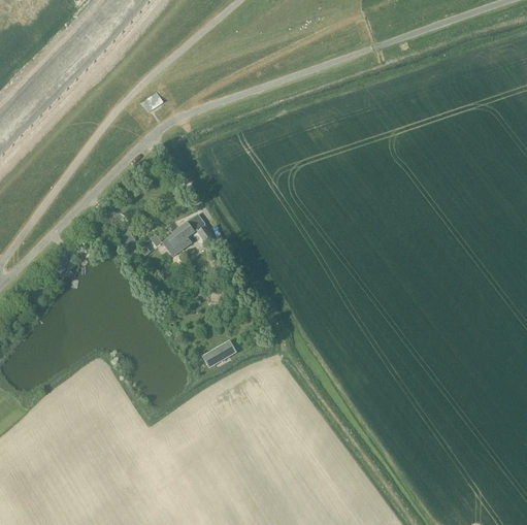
[(157,91),(140,102),(147,113),(165,102),(157,91)]
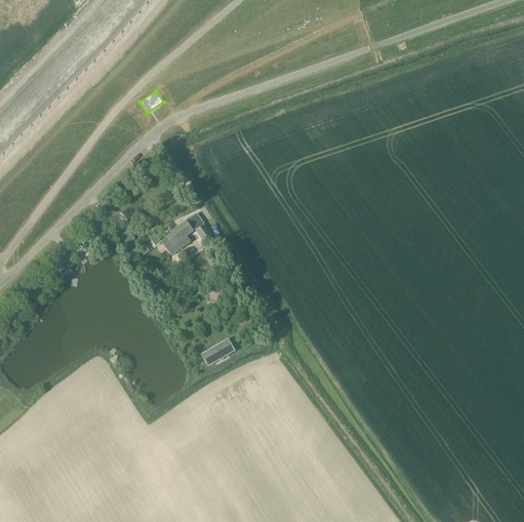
[(172,244),(203,222),(196,211),(185,219),(165,234),(172,244)]
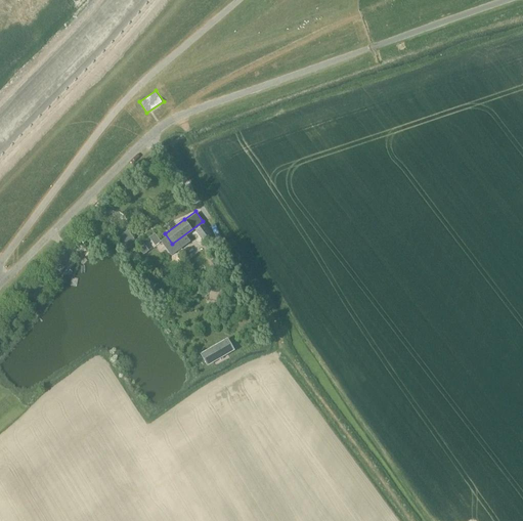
[(203,223),(194,228),(194,229),(202,239),(211,232),(204,222),(203,223)]
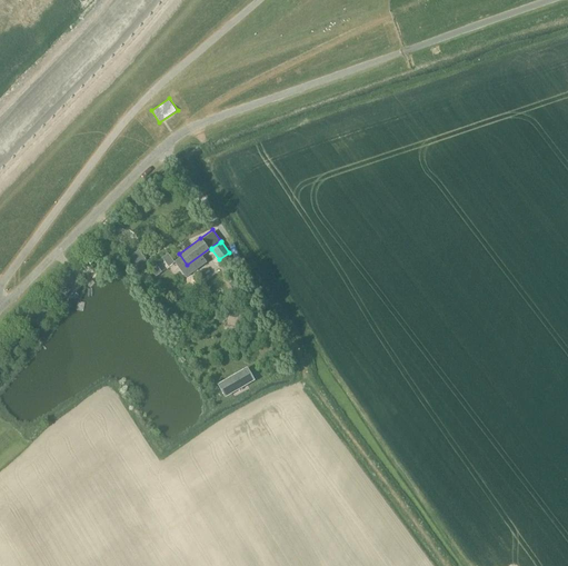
[(138,248),(125,257),(133,269),(147,260),(138,248)]
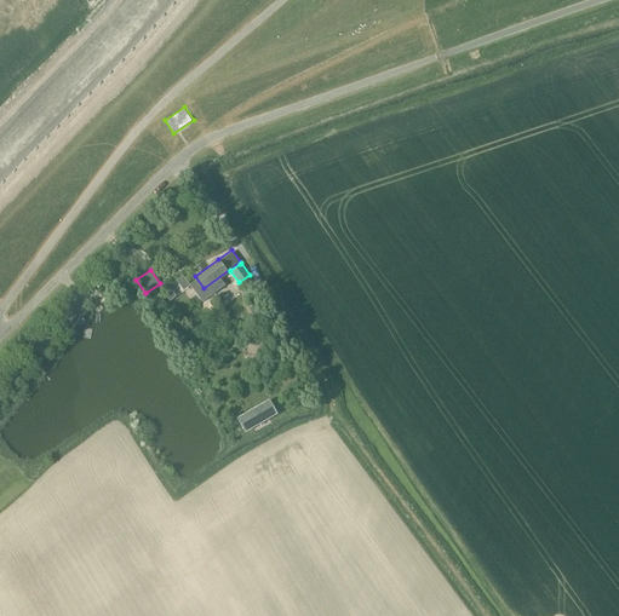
[(97,285),(104,277),(99,275),(95,280),(93,282),(97,285)]
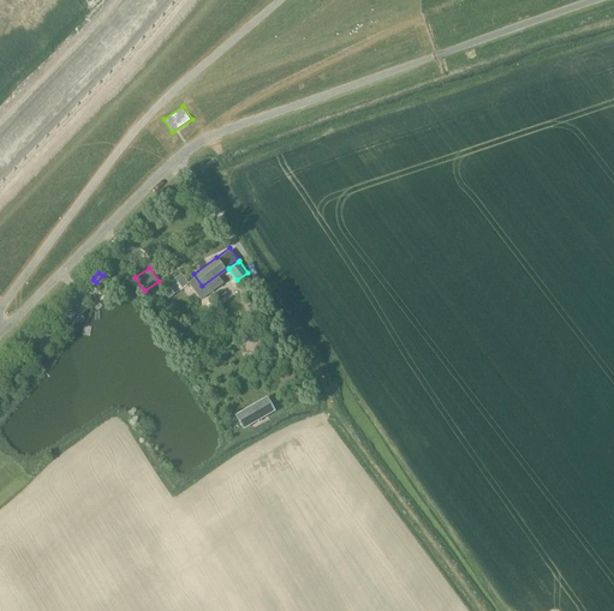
[(164,285),(160,286),(166,294),(171,291),(165,283),(164,285)]
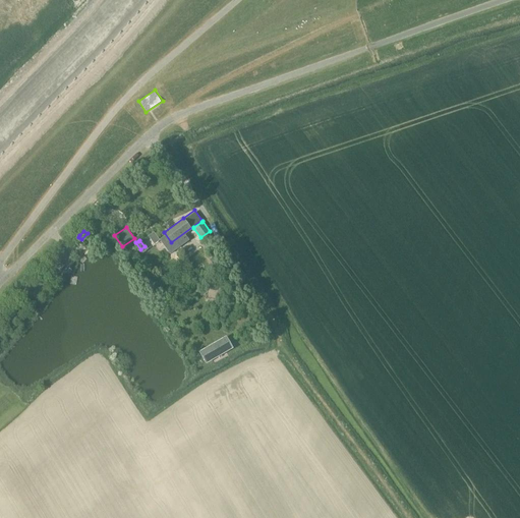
[(198,350),(205,361),(232,346),(226,335),(198,350)]
